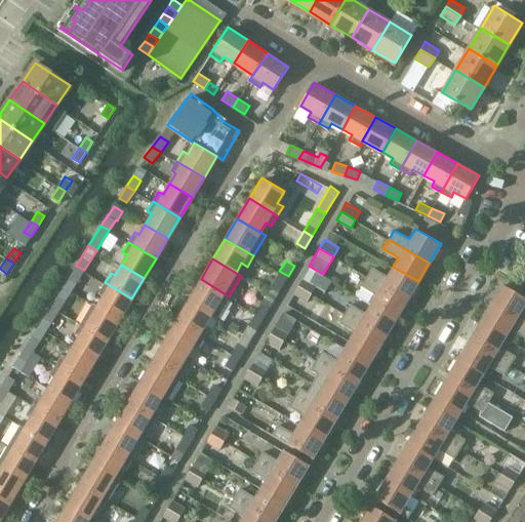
[(76,266),(64,285),(72,290),(84,270),(76,266)]
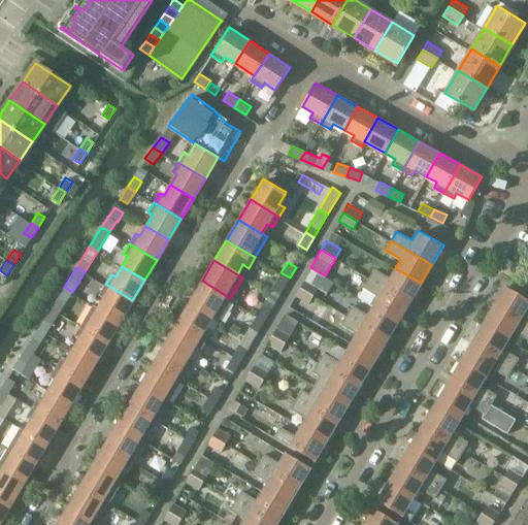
[(325,275),(310,267),(299,287),(314,295),(325,275)]
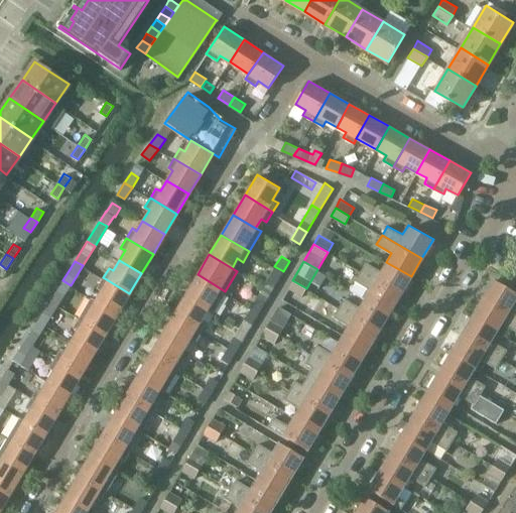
[(411,276),(386,262),(381,270),(366,262),(360,271),(400,294),(411,276)]
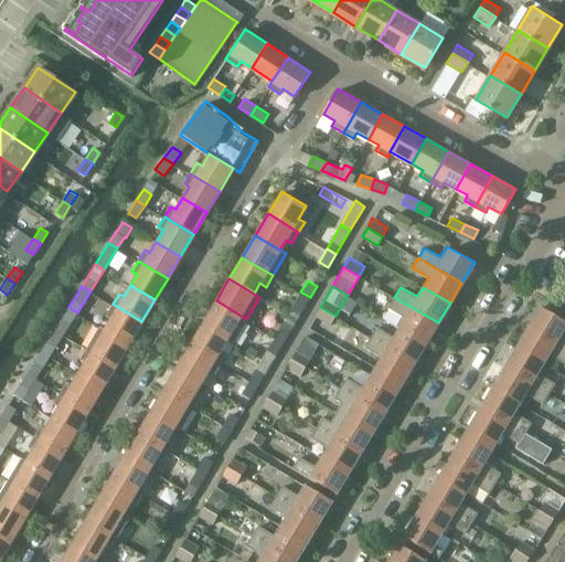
[(300,292),(288,314),(297,319),(310,297),(300,292)]
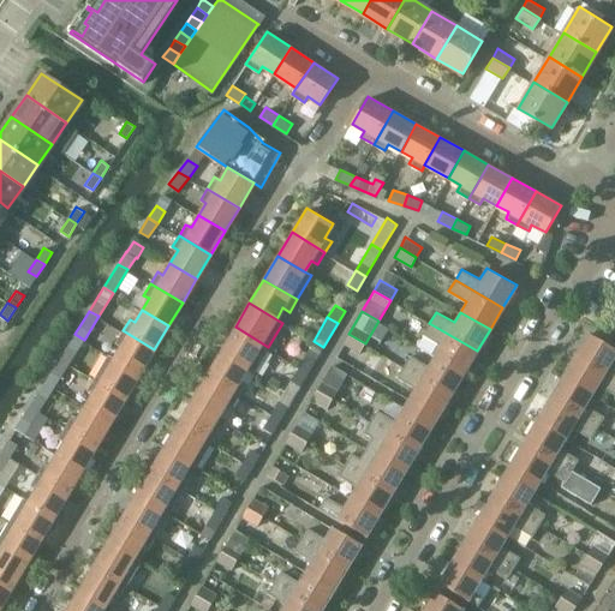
[(465,372),(477,351),(429,323),(423,334),(437,342),(431,353),(435,354),(465,372)]
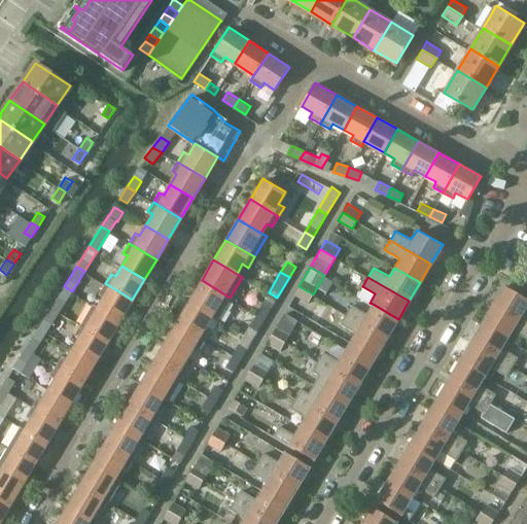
[(202,280),(189,301),(212,314),(211,315),(217,319),(230,298),(202,280)]
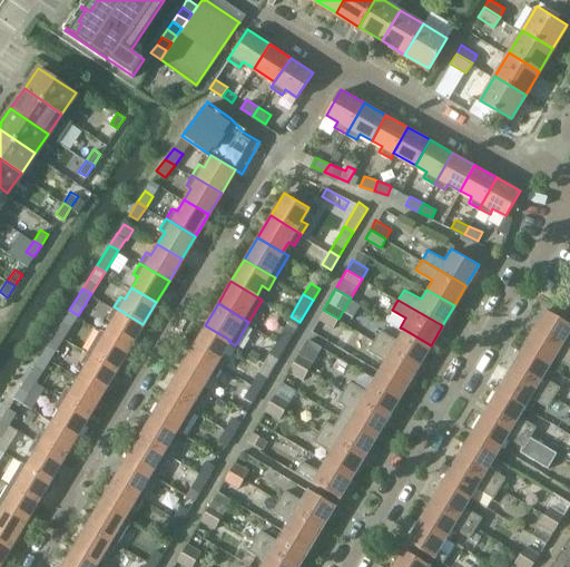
[(111,320),(106,331),(105,332),(129,346),(143,324),(114,306),(107,318),(111,320)]
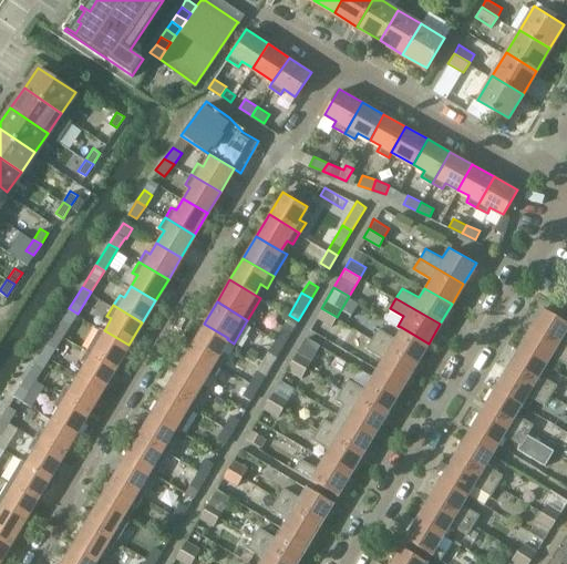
[(566,320),(543,307),(531,327),(566,348),(566,336),(564,334),(566,328),(566,320)]
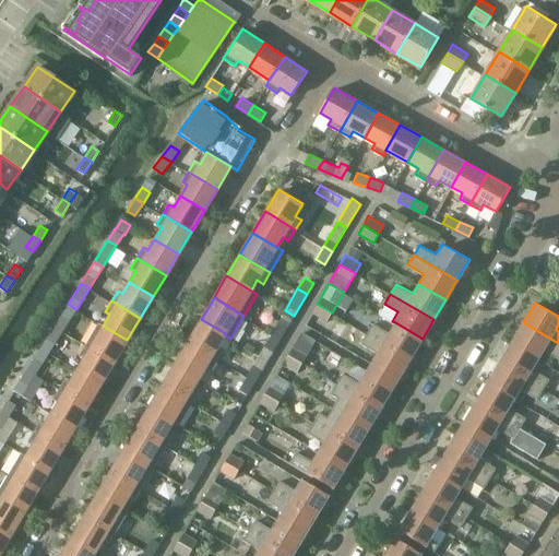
[(62,330),(76,309),(68,304),(54,326),(62,330)]
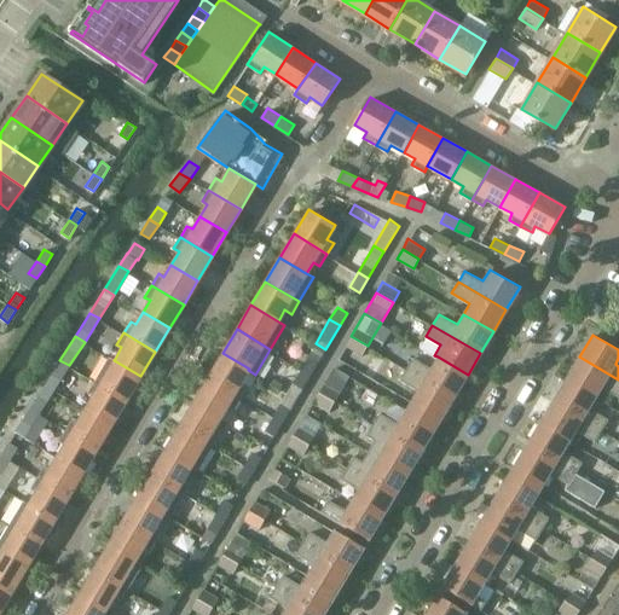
[(368,346),(351,336),(346,344),(362,355),(368,346)]
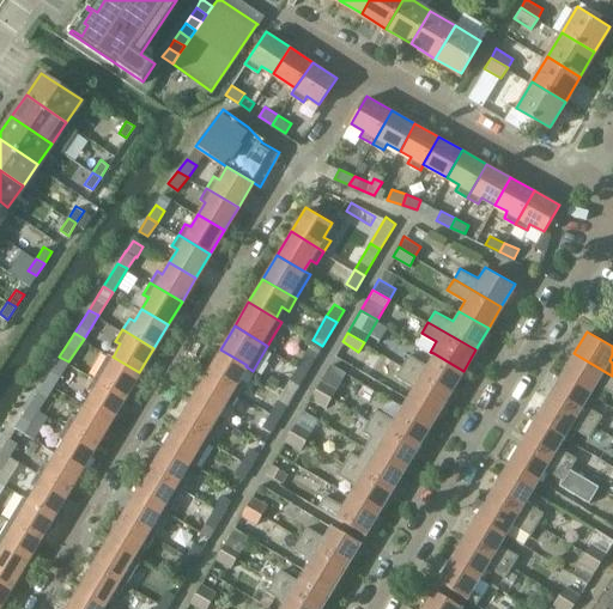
[(313,340),(298,364),(308,370),(322,346),(313,340)]
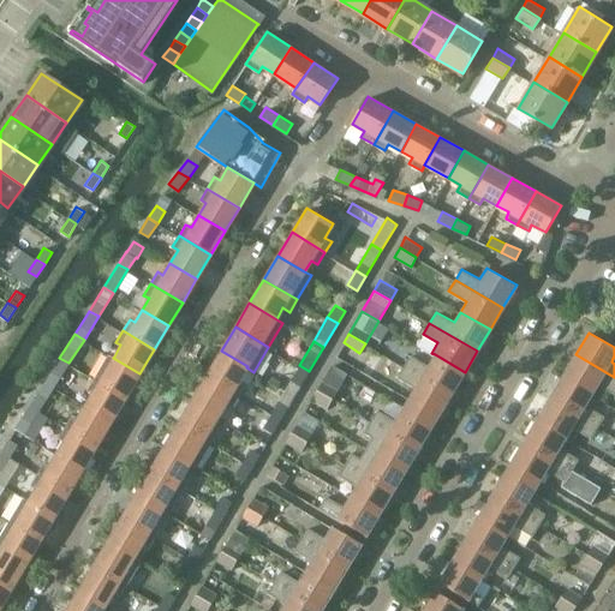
[(221,351),(207,375),(240,394),(246,383),(240,379),(246,367),(248,366),(221,351)]
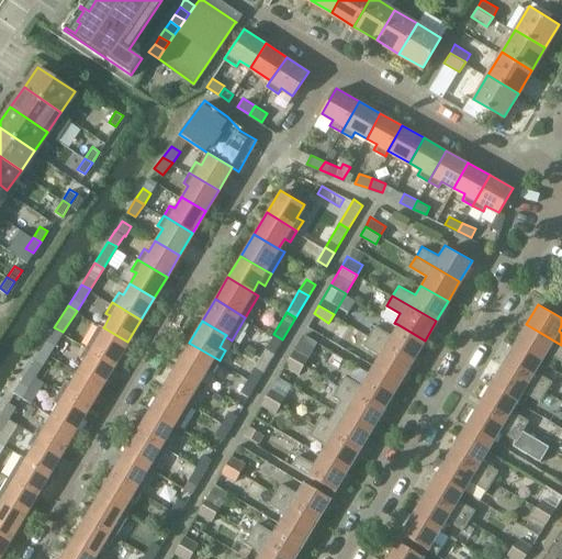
[(115,362),(127,342),(103,327),(104,326),(99,323),(86,346),(115,362)]
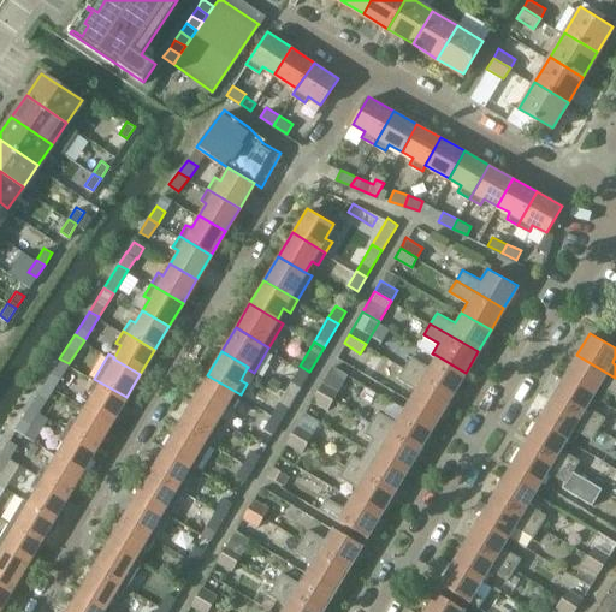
[(466,373),(436,355),(430,366),(412,355),(404,367),(452,394),(466,373)]
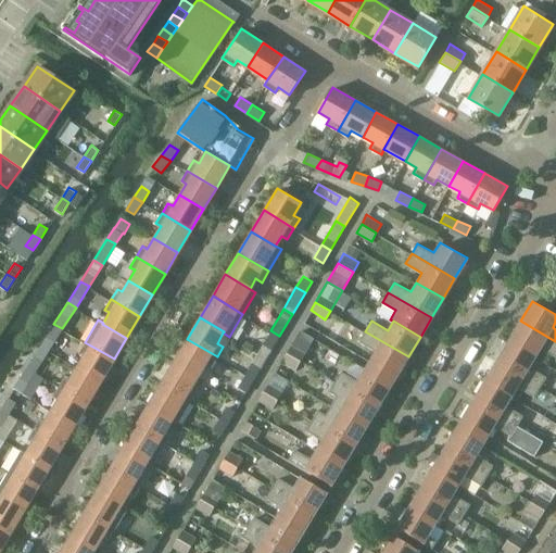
[(555,341),(520,321),(509,340),(535,355),(541,347),(555,355),(555,341)]
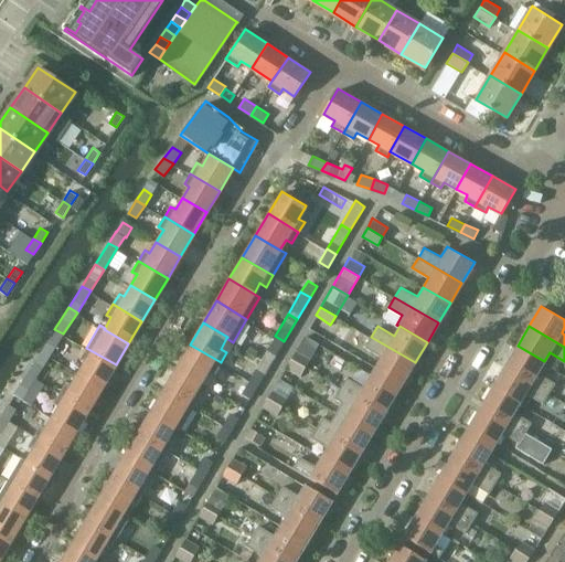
[(55,347),(63,333),(54,329),(46,341),(55,347)]
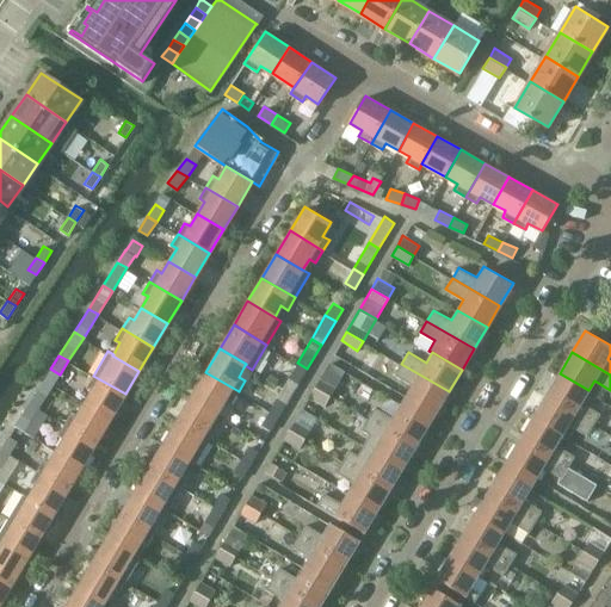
[(319,378),(335,388),(345,370),(329,360),(319,378)]
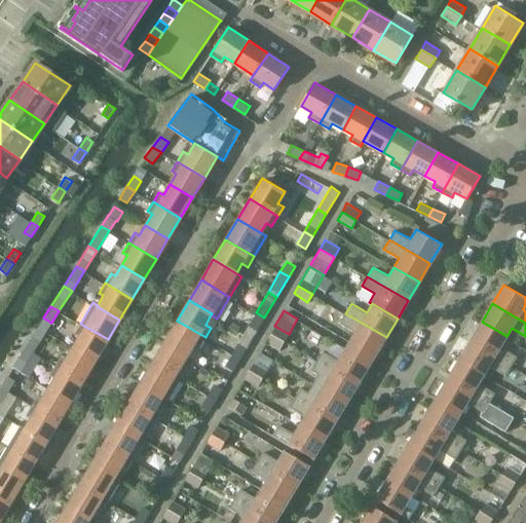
[(257,330),(264,318),(256,312),(249,325),(257,330)]
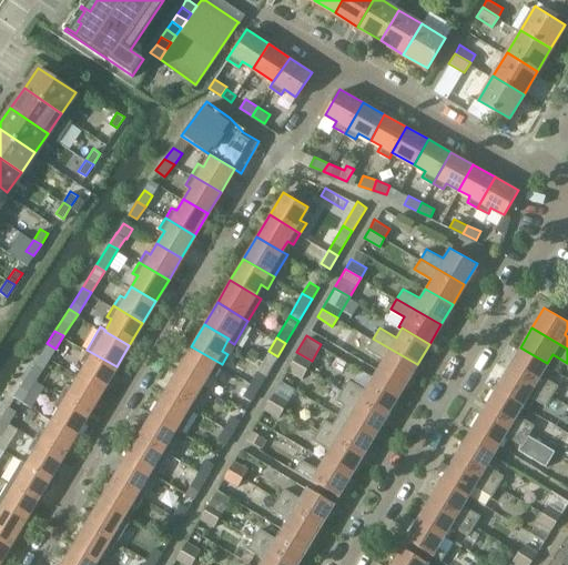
[(393,374),(407,382),(417,364),(373,339),(367,349),(384,359),(379,365),(377,371),(371,381),(384,389),(393,374)]
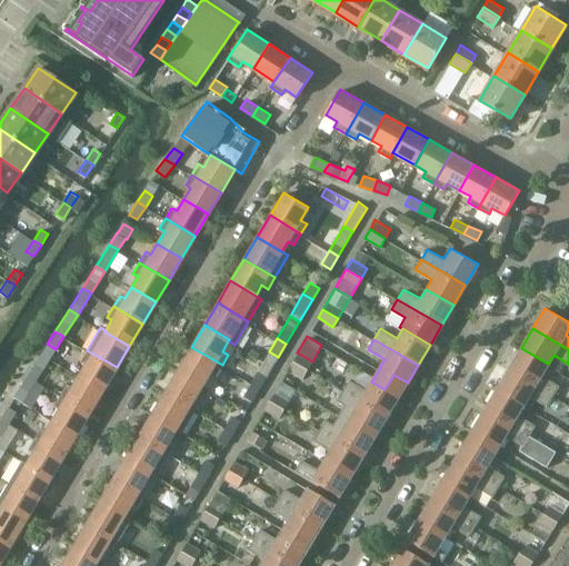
[(191,347),(178,368),(203,384),(209,373),(215,376),(222,365),(191,347)]
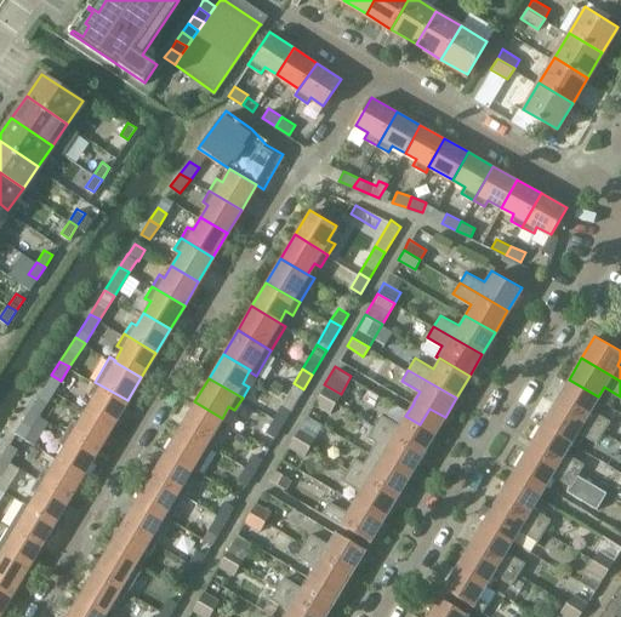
[(569,380),(556,400),(604,429),(610,421),(591,409),(598,396),(569,380)]
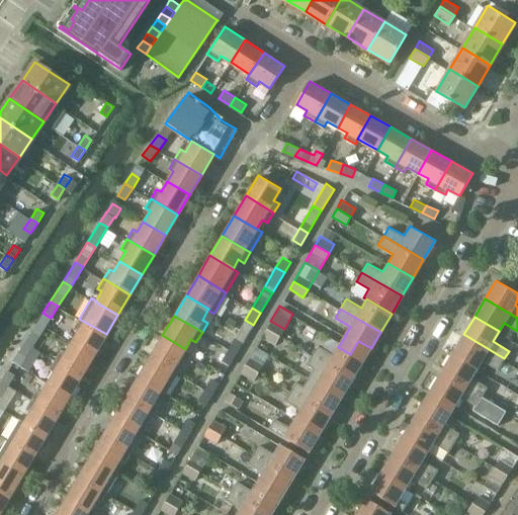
[(78,331),(72,341),(94,354),(106,334),(79,319),(74,328),(78,331)]
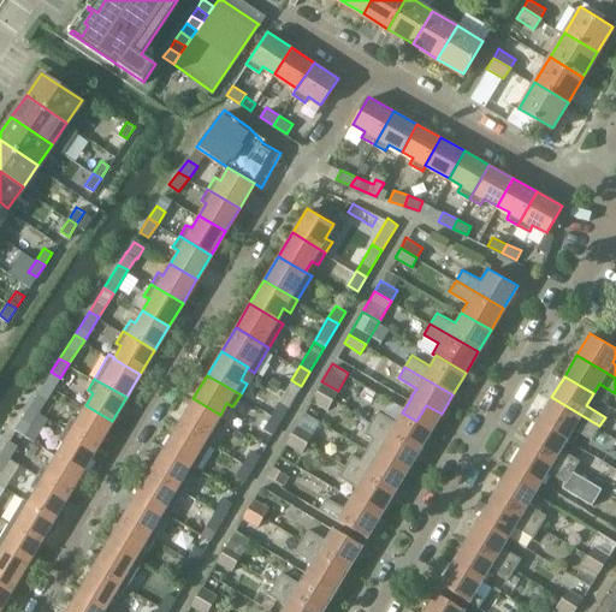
[(338,391),(321,381),(311,399),(327,409),(338,391)]
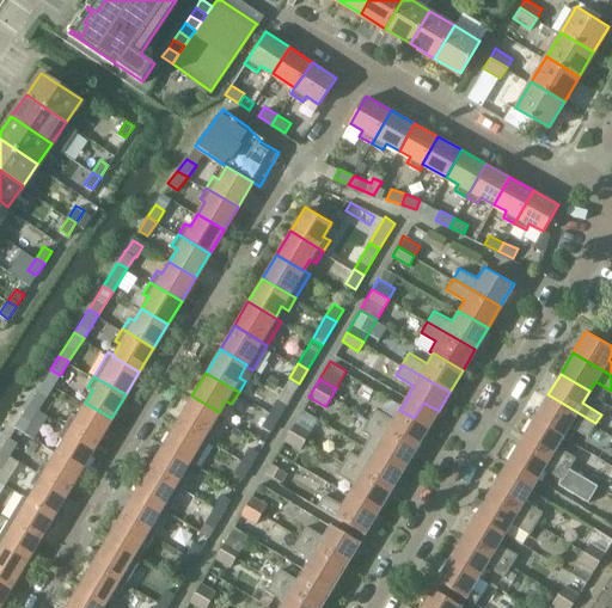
[(38,390),(30,403),(40,407),(48,395),(38,390)]
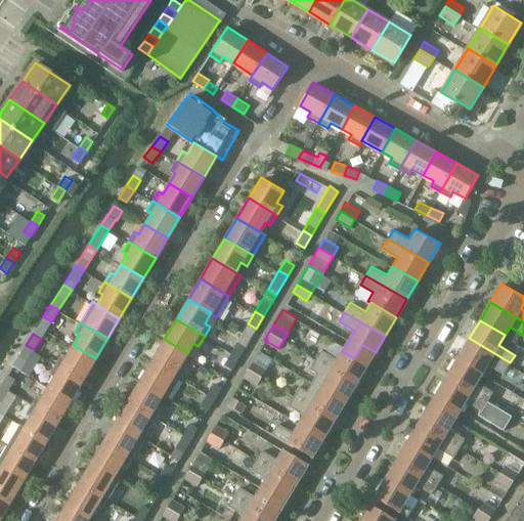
[(469,338),(459,356),(483,371),(487,363),(504,374),(510,362),(469,338)]
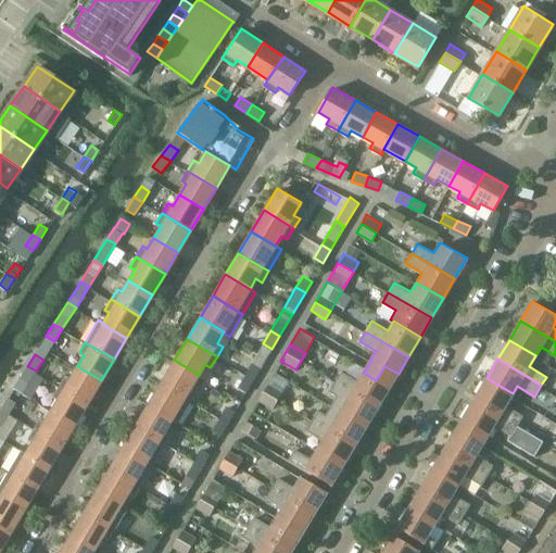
[(191,387),(199,375),(174,360),(162,381),(191,400),(197,390),(191,387)]
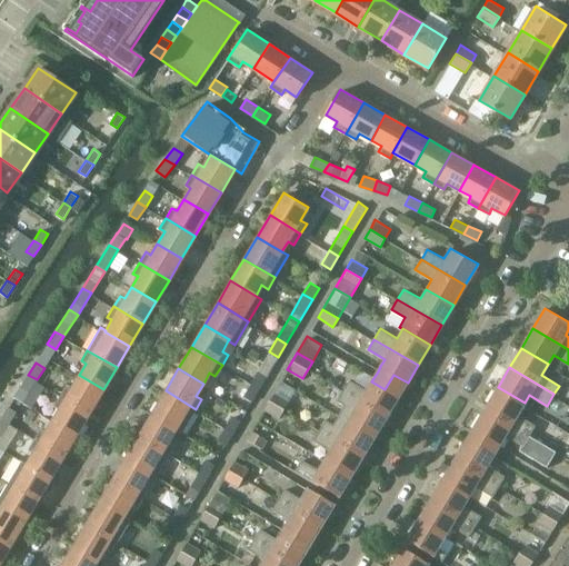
[(258,370),(251,383),(260,388),(267,376),(258,370)]
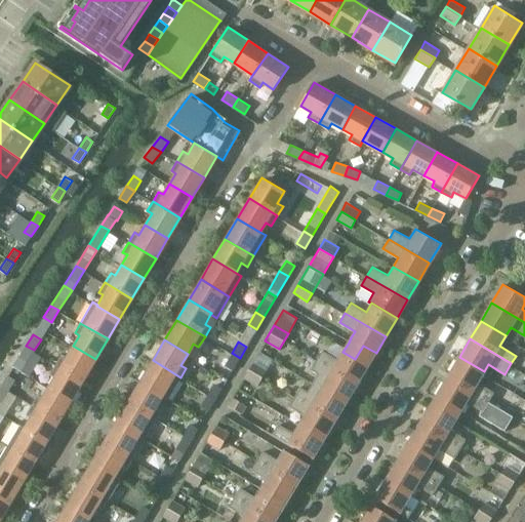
[(27,362),(34,350),(26,346),(18,357),(27,362)]
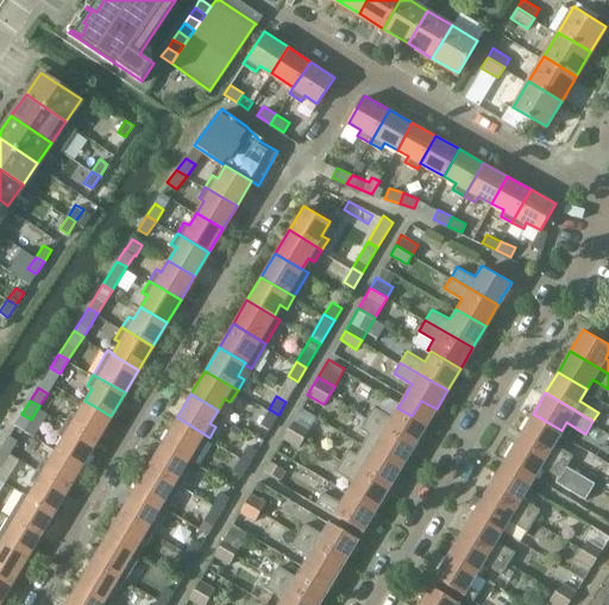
[(85,401),(77,413),(71,410),(66,421),(96,440),(111,416),(85,401)]
